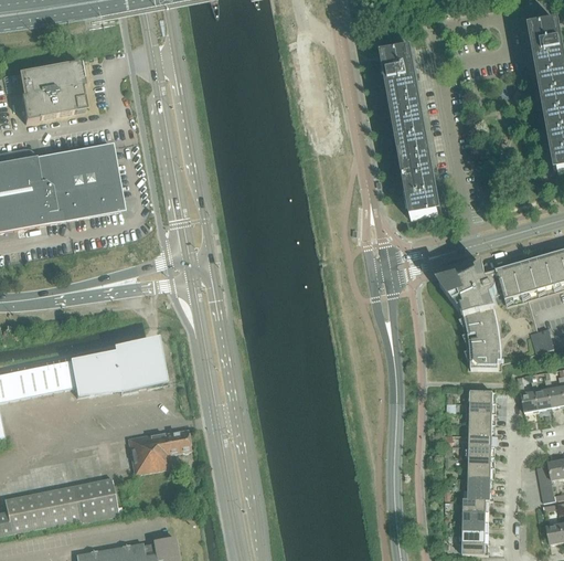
[(531,28),(557,172),(563,170),(563,51),(559,22),(531,28)]
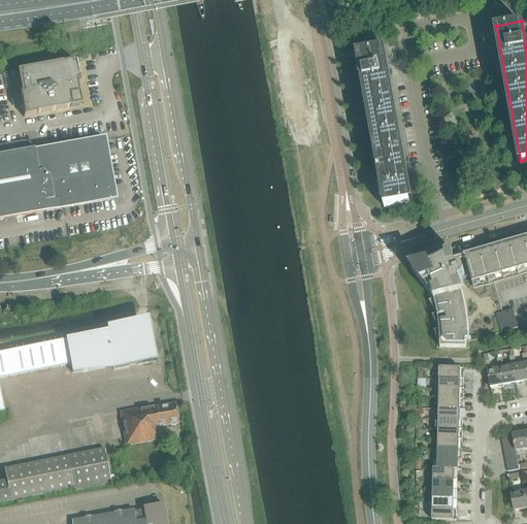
[(384,204),(413,199),(385,46),(358,51),(356,52),(384,204)]
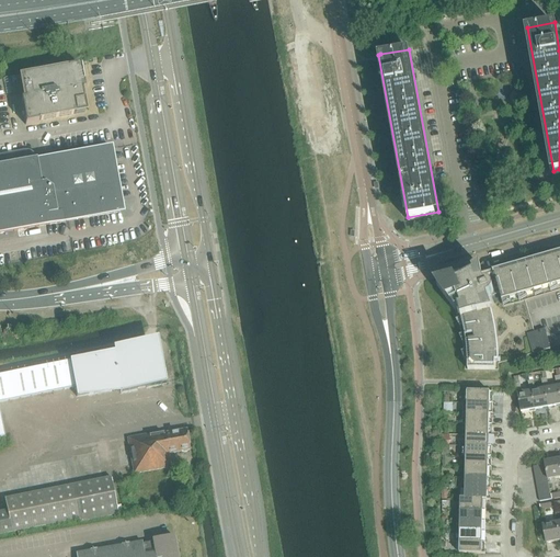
[(80,87),(83,87),(79,61),(66,64),(67,66),(20,75),(24,95),(20,97),(24,121),(37,118),(37,116),(83,109),(80,87)]
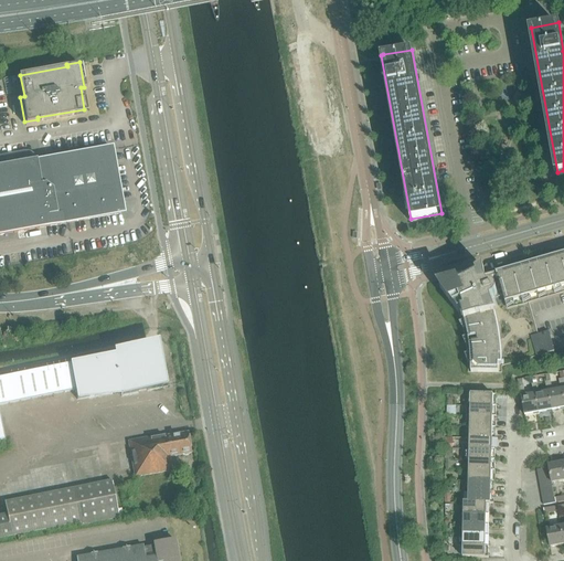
[(0,231),(121,210),(109,146),(36,159),(35,156),(0,162),(0,231)]
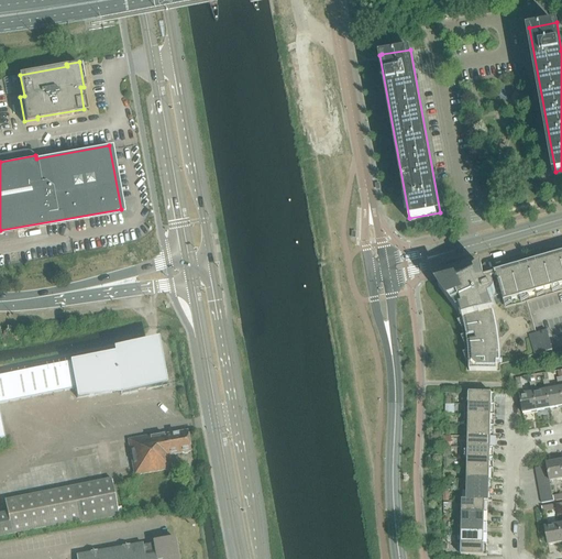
[(480,263),(473,270),(474,272),(463,277),(462,275),(438,283),(456,308),(459,318),(461,326),(462,333),(464,341),(464,350),(465,359),(465,368),(498,368),(499,361),(551,347),(551,344),(550,346),(549,339),(549,336),(548,336),(547,332),(548,332),(546,327),(536,329),(526,298),(561,287),(561,249),(488,271),(483,272),(481,263),(480,263)]
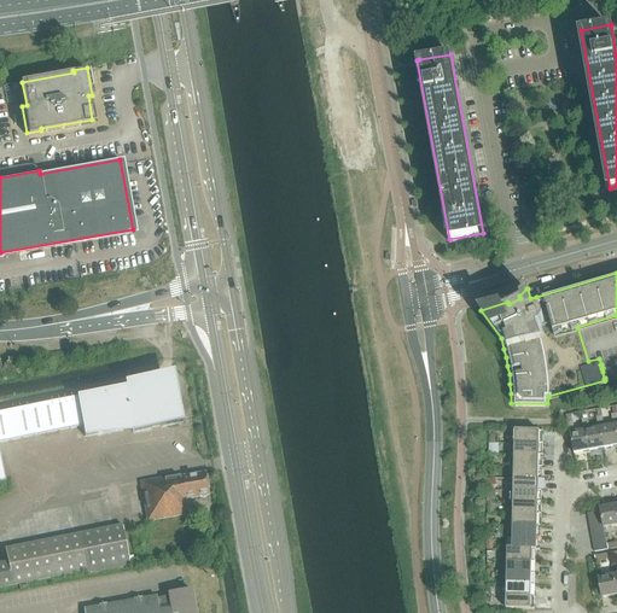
[(132,422),(133,427),(178,418),(169,381),(161,375),(76,392),(76,393),(0,408),(0,476),(4,476),(0,455),(0,438),(81,422),(83,432),(132,422)]
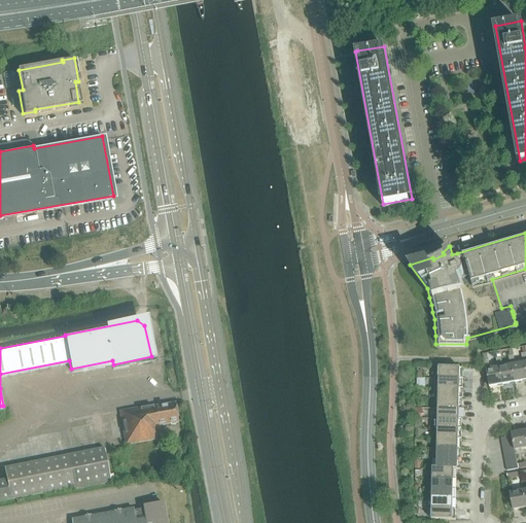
[(507,352),(510,361),(511,360),(514,379),(525,376),(525,374),(523,358),(522,359),(514,360),(513,351),(507,352)]
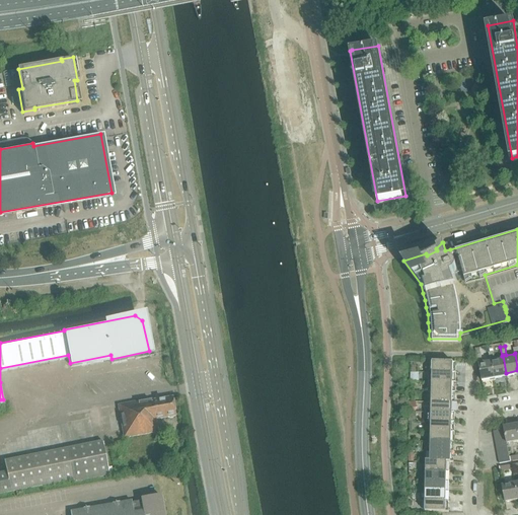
[(488,350),(489,358),(491,358),(494,375),(506,373),(503,355),(502,356),(494,357),(492,349),(488,350)]
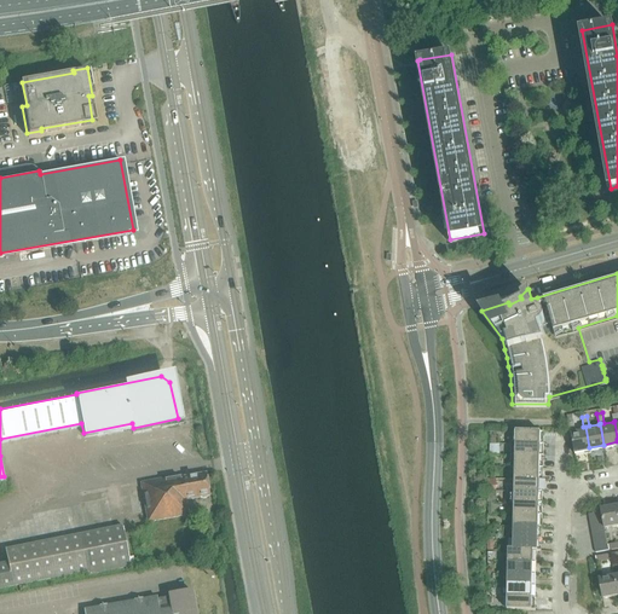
[(585,427),(583,427),(575,428),(572,418),(567,420),(569,430),(570,430),(573,450),(589,447),(585,427)]
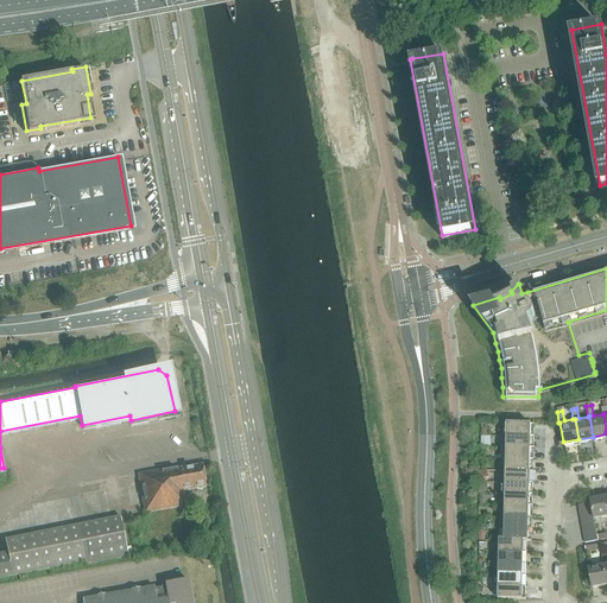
[(533,432),(533,420),(505,420),(505,432),(533,432)]
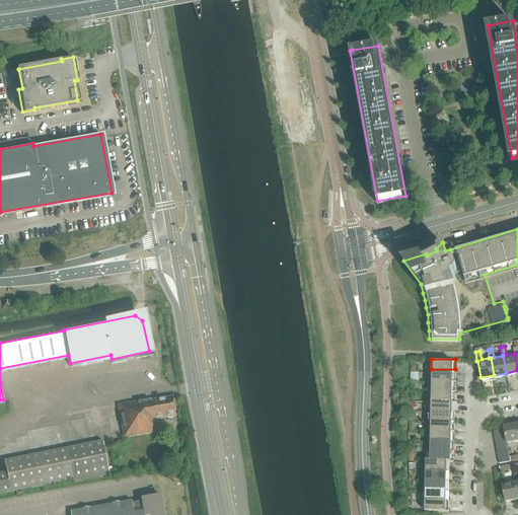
[(454,379),(455,369),(431,369),(431,379),(454,379)]
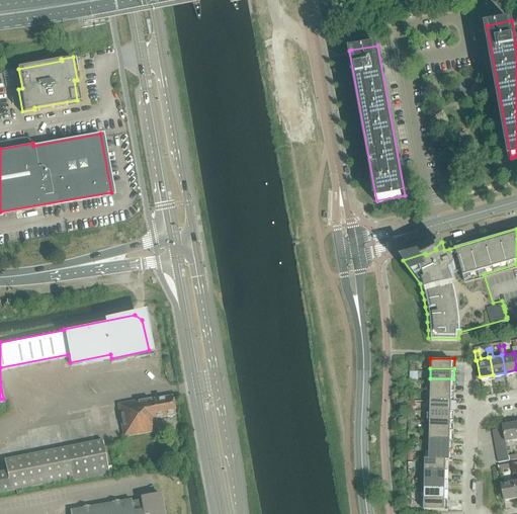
[(430,378),(430,388),(453,389),(453,378),(430,378)]
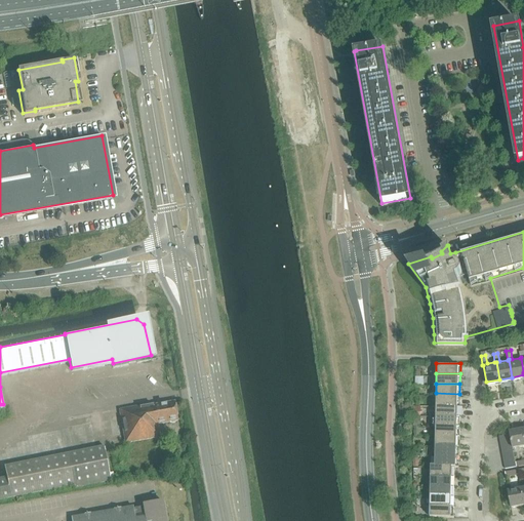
[(436,393),(435,403),(459,404),(459,394),(436,393)]
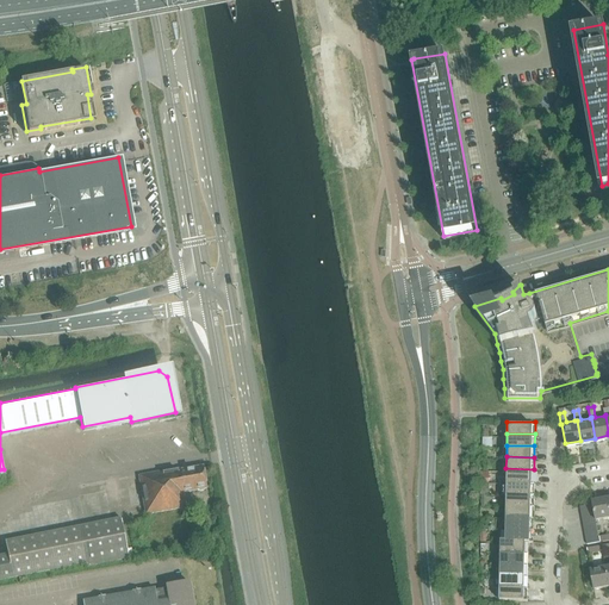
[(205,485),(202,462),(179,467),(179,465),(137,472),(143,511),(185,504),(182,488),(196,486),(199,487),(205,485)]
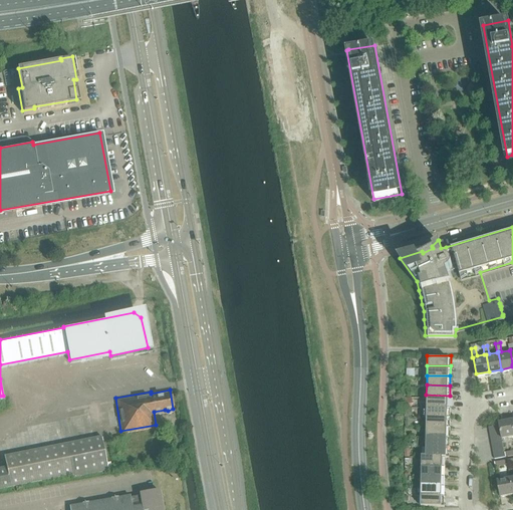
[(426,395),(426,405),(450,405),(450,396),(426,395)]
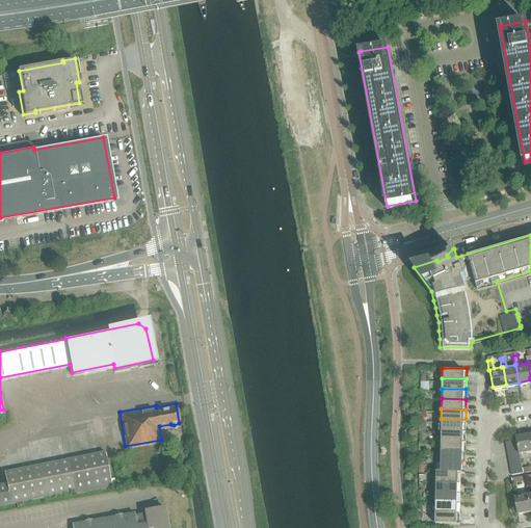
[(441,429),(465,429),(466,419),(441,419),(441,429)]
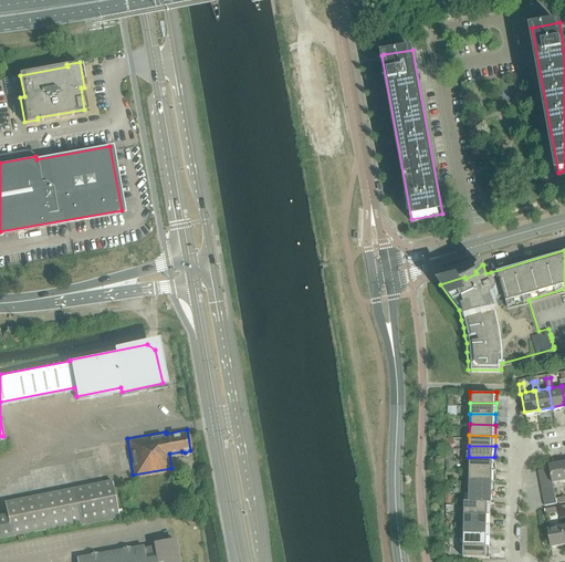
[(469,457),(469,467),(494,468),(494,457),(469,457)]
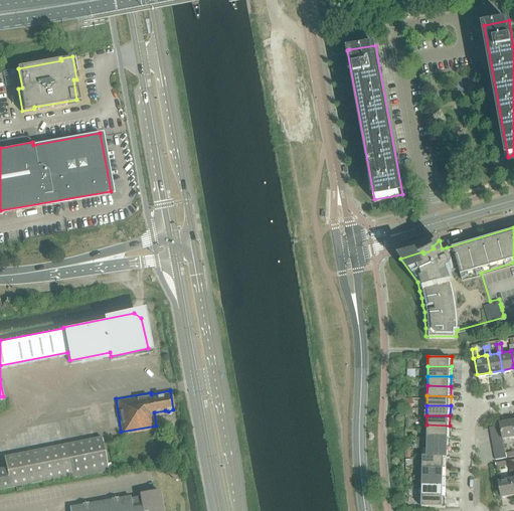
[(513,434),(513,431),(512,417),(499,419),(499,422),(500,428),(501,434),(502,437),(513,434)]
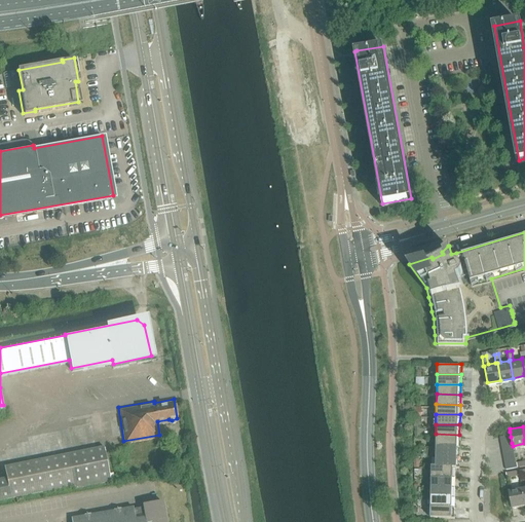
[(436,434),(435,444),(459,445),(459,435),(436,434)]
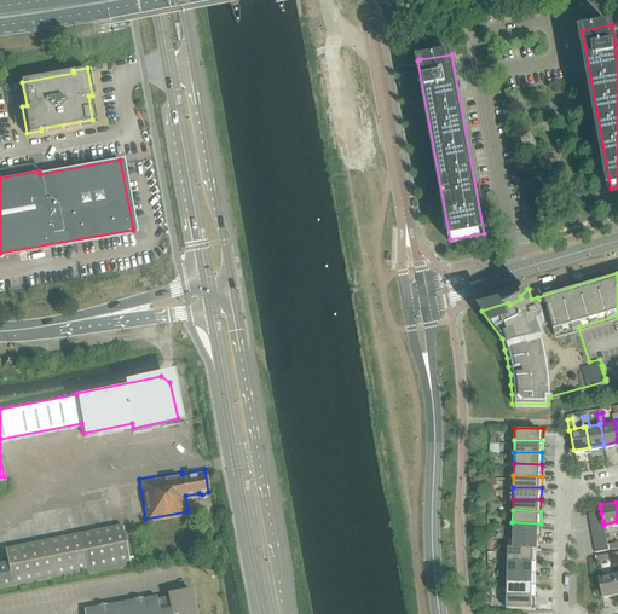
[(5,559),(0,560),(0,584),(85,567),(86,571),(128,562),(120,521),(3,545),(5,559)]
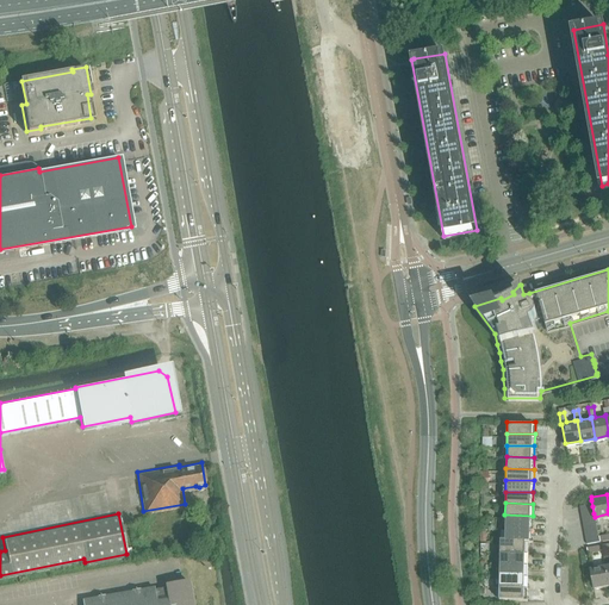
[(504,515),(504,526),(533,526),(533,516),(504,515)]
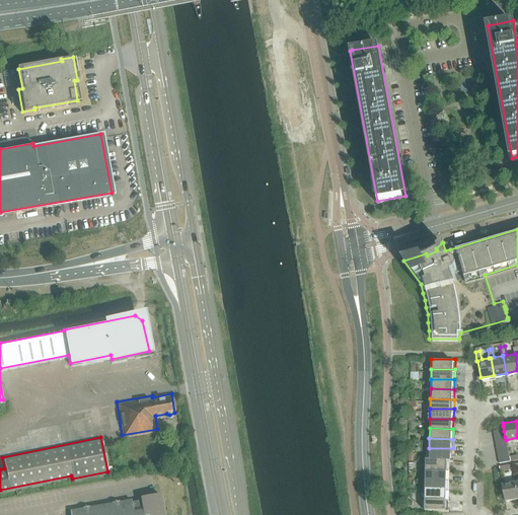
[(429,448),(429,457),(429,458),(448,458),(448,459),(452,459),(453,448),(429,448)]
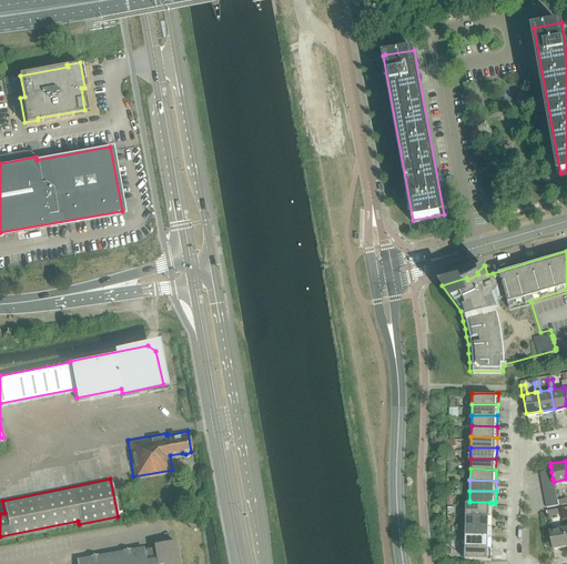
[(490,513),(490,503),(469,502),(465,501),(465,513),(490,513)]
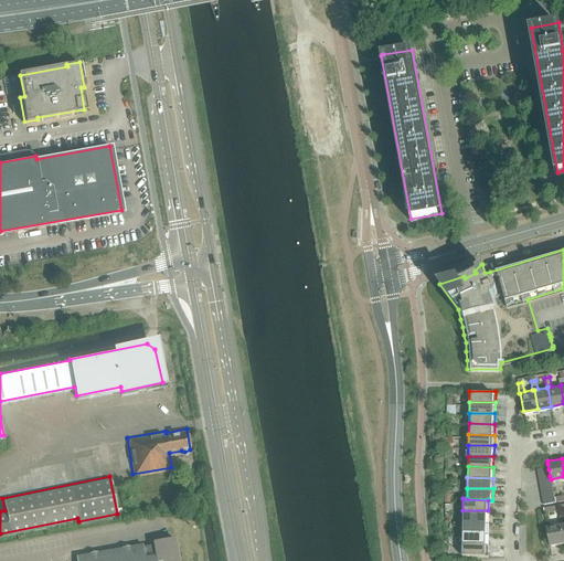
[(488,521),(488,510),(463,510),(463,520),(488,521)]
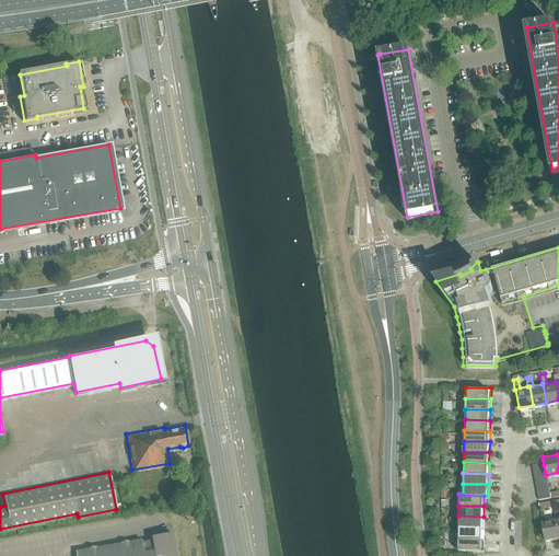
[(484,528),(484,517),(458,516),(458,526),(484,528)]
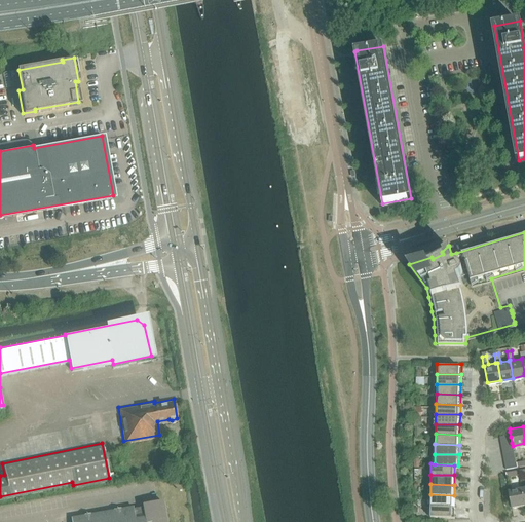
[(521,486),(508,488),(511,506),(524,504),(521,486)]
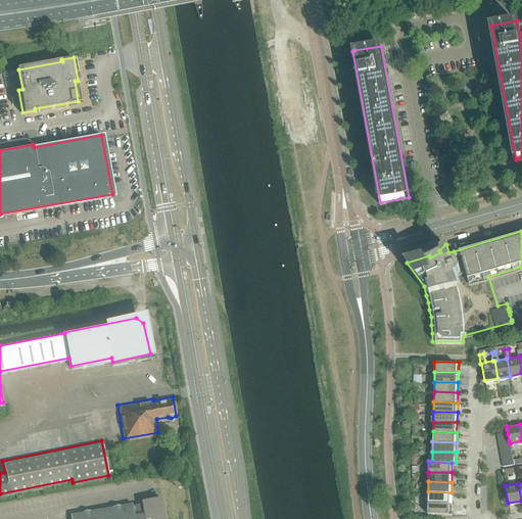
[(452,503),(452,492),(428,491),(427,502),(452,503)]
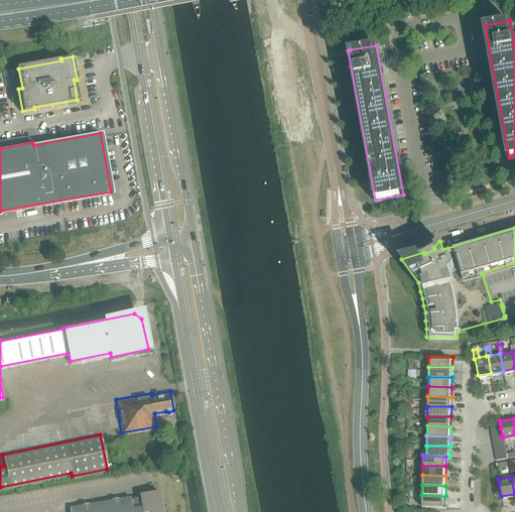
[(129,494),(69,505),(69,511),(161,511),(157,489),(139,493),(139,495),(129,496),(129,494)]
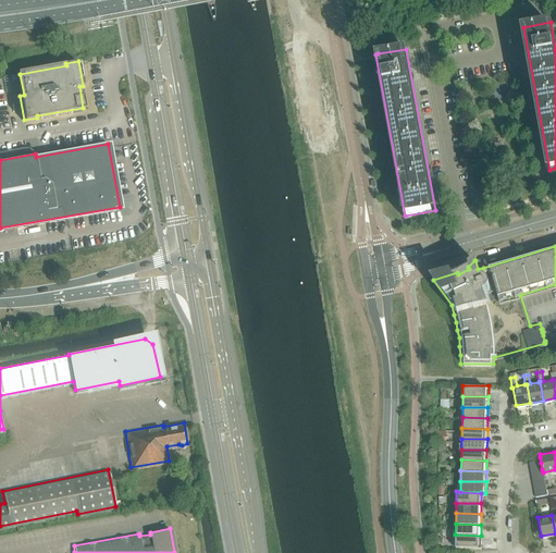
[(480,547),(481,536),(455,535),(455,545),(480,547)]
